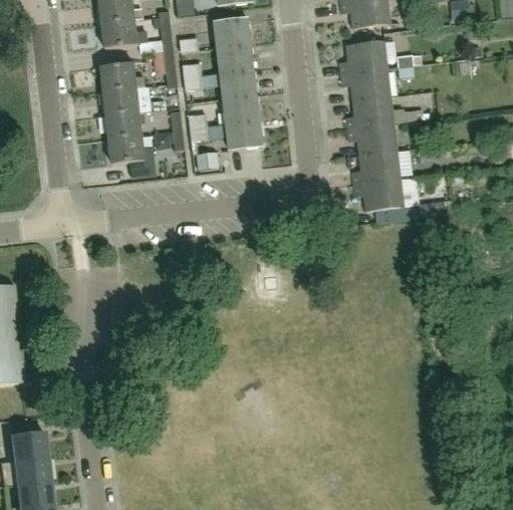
[(133,8),(132,0),(97,0),(100,22),(134,18),(134,19),(143,18),(141,7),(133,8)]
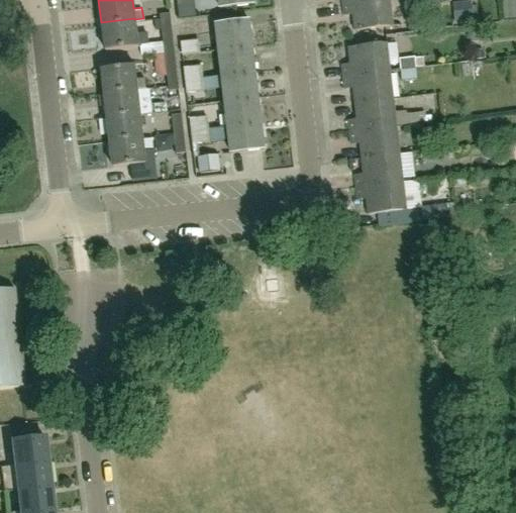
[(349,0),(342,1),(343,13),(351,12),(353,28),(393,23),(390,0),(349,0)]
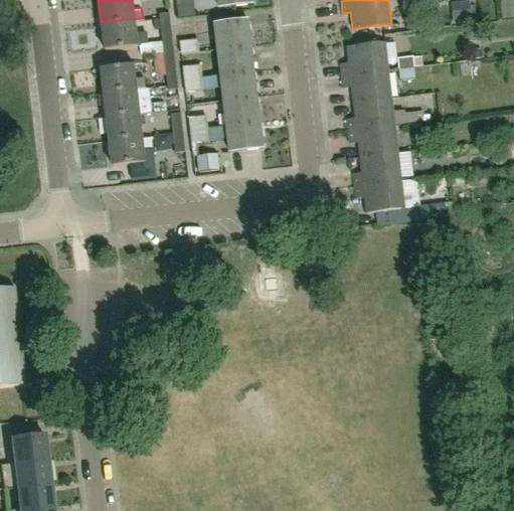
[(475,8),(462,8),(461,20),(475,21),(475,8)]
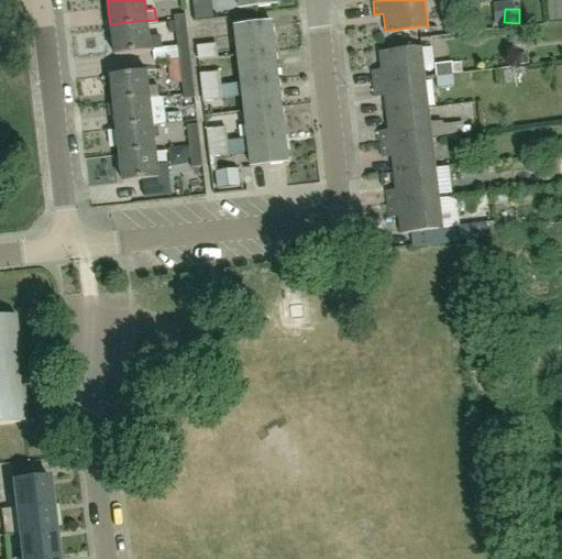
[(147,34),(146,21),(146,20),(110,24),(113,51),(150,47),(150,46),(155,45),(156,57),(177,54),(189,53),(185,11),(173,12),(176,43),(162,44),(161,32),(147,34)]
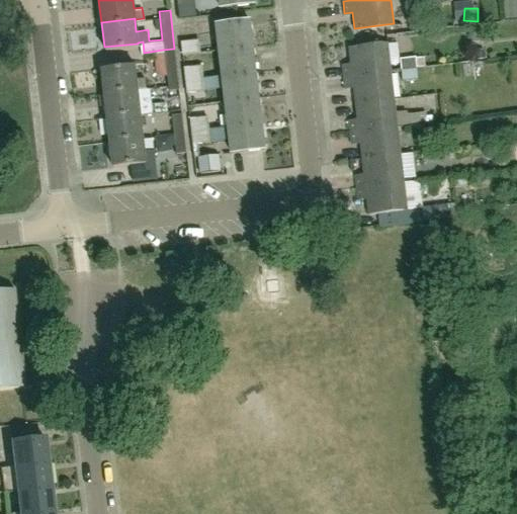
[(219,48),(252,44),(249,18),(216,21),(219,48)]
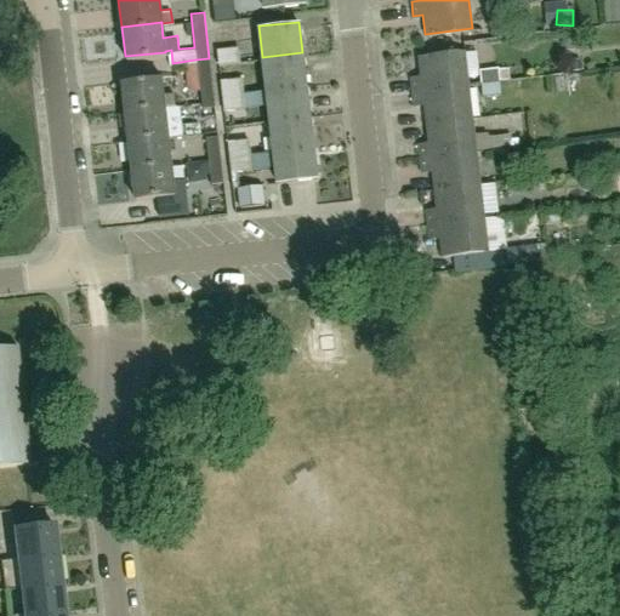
[(238,45),(216,47),(219,63),(239,61),(238,45)]
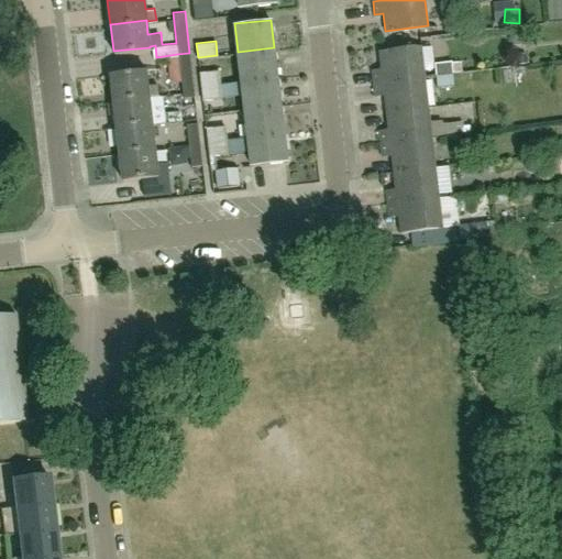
[(373,80),(425,75),(420,44),(378,48),(381,67),(372,68),(373,80)]
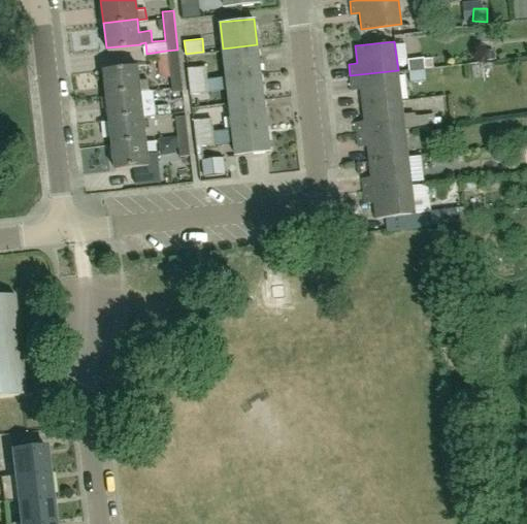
[(257,44),(223,48),(226,74),(260,71),(257,44)]
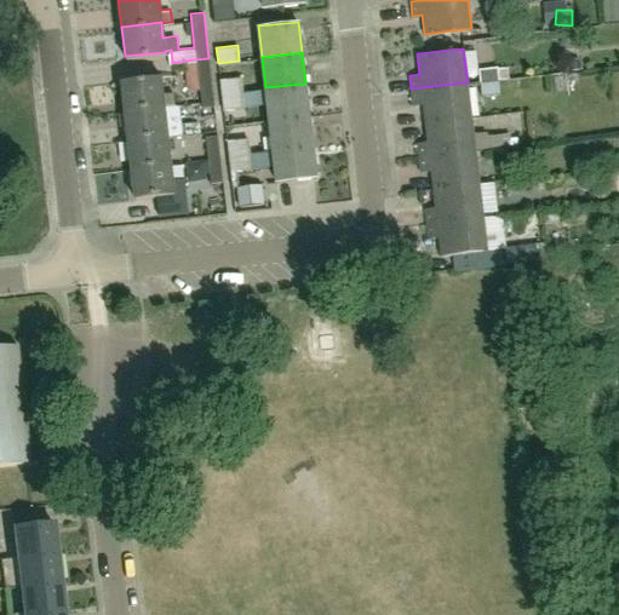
[(208,58),(195,59),(201,107),(215,104),(208,58)]
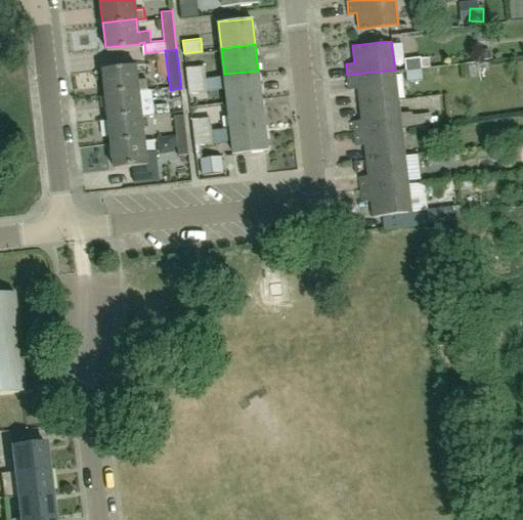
[(421,66),(421,65),(429,63),(428,55),(420,56),(420,55),(403,56),(404,67),(421,66)]
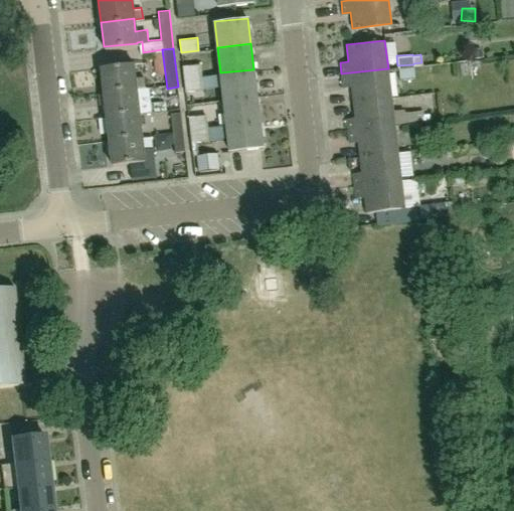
[(103,92),(136,88),(144,87),(144,75),(135,76),(133,62),(100,66),(103,92)]
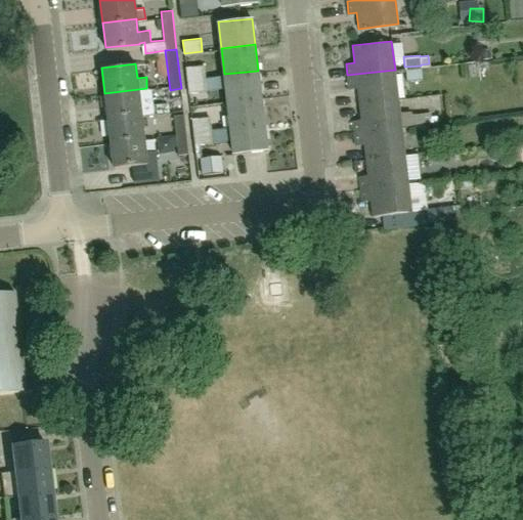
[(188,92),(206,89),(203,63),(185,66),(188,92)]
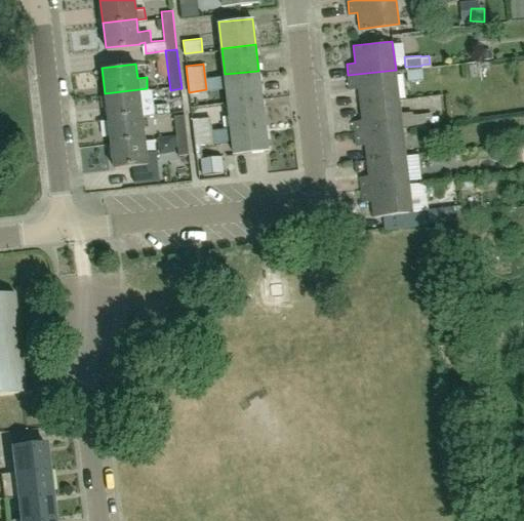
[(407,79),(424,78),(421,66),(405,68),(407,79)]
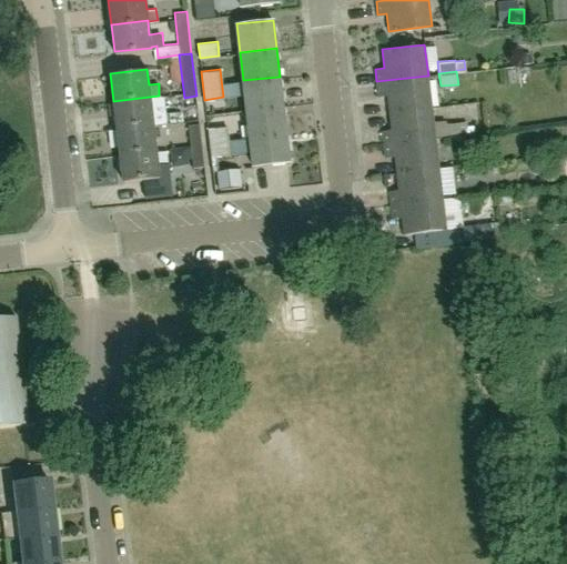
[(428,76),(376,81),(378,96),(387,94),(388,111),(432,106),(428,76)]
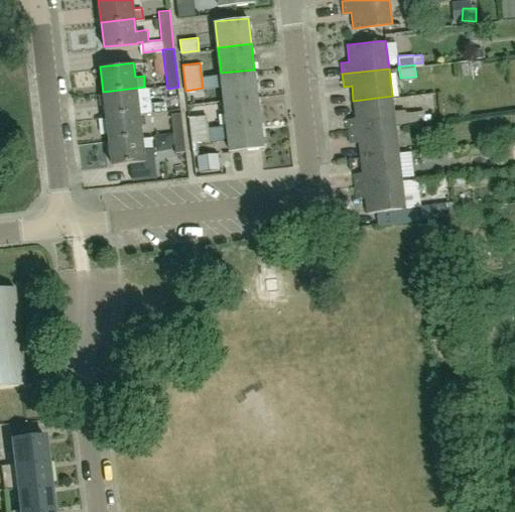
[(254,70),(221,73),(224,98),(257,95),(254,70)]
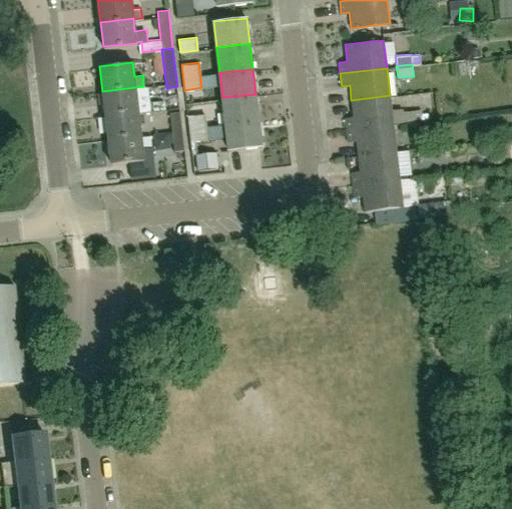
[(137,100),(135,87),(102,91),(105,114),(138,110),(146,109),(145,99),(137,100)]
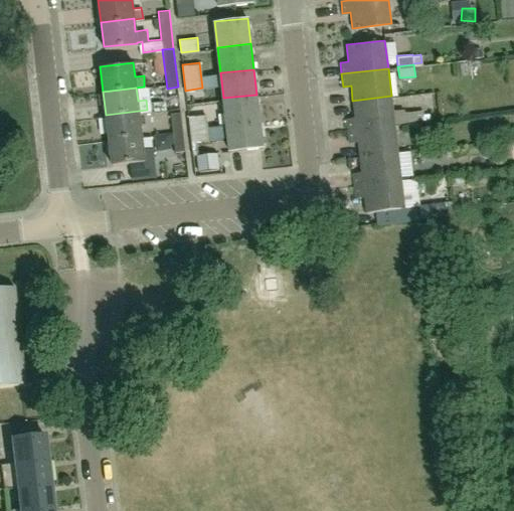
[(257,95),(223,98),(226,124),(260,120),(257,95)]
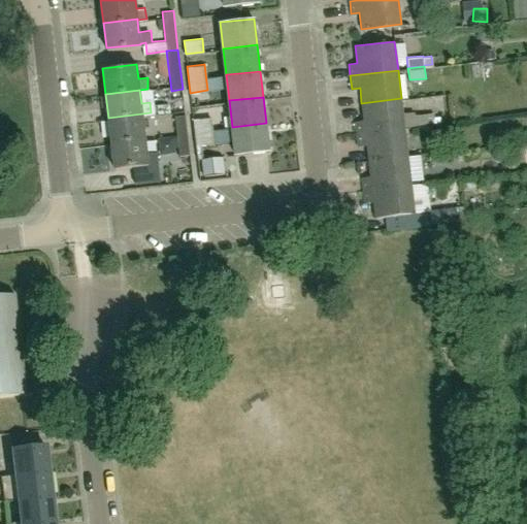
[(401,98),(361,103),(363,120),(355,121),(356,132),(404,127),(401,98)]
